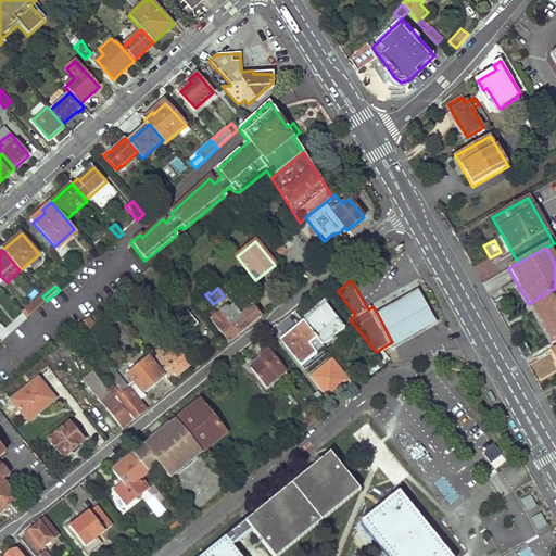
[(555,288),(529,304),(551,344),(555,340),(555,288)]
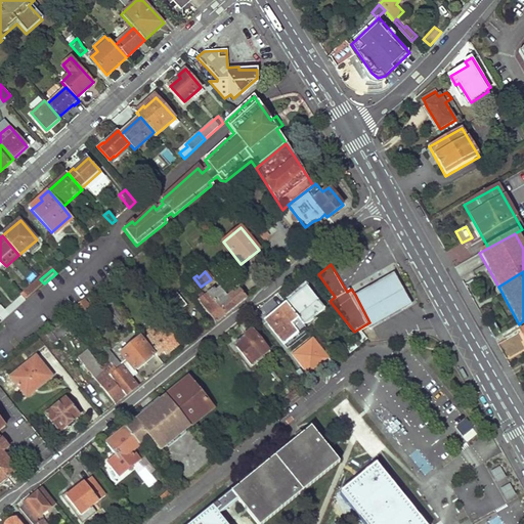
[(395,273),(355,295),(369,322),(367,323),(370,330),(413,306),(395,273)]
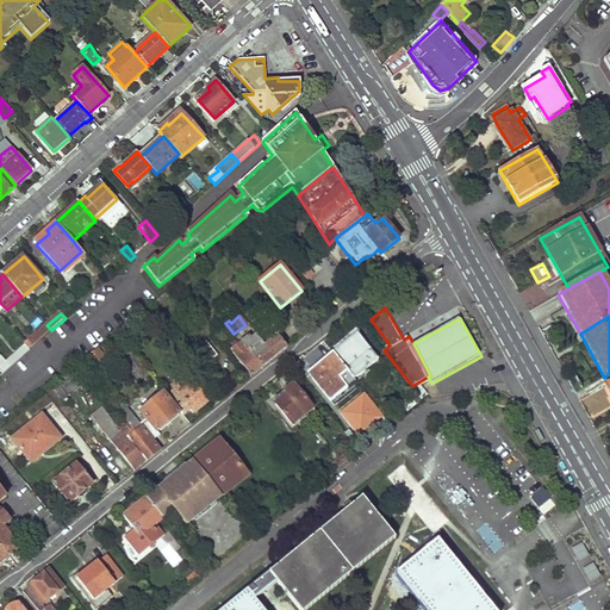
[(26,347),(30,350),(51,330),(47,325),(25,346),(26,347)]
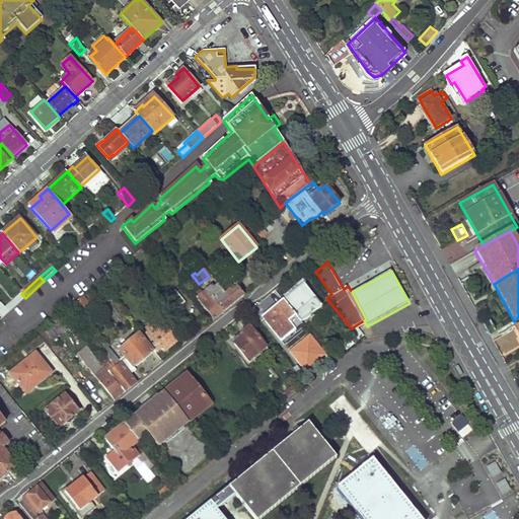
[(283,299),(302,322),(322,306),(303,282),(283,299)]
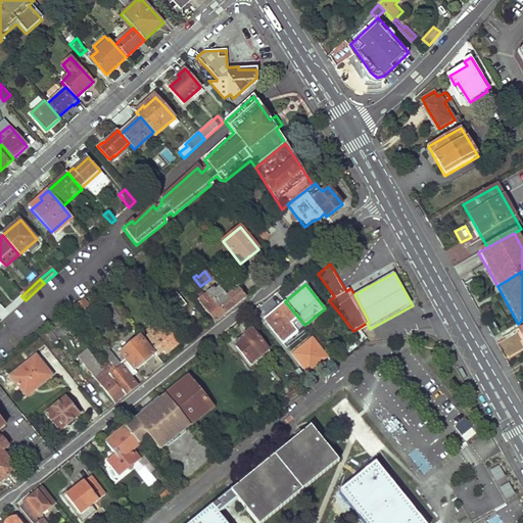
[(199,329),(202,332),(246,297),(238,287),(226,296),(219,287),(216,290),(212,288),(209,291),(207,289),(205,291),(206,292),(197,300),(212,318),(199,329)]
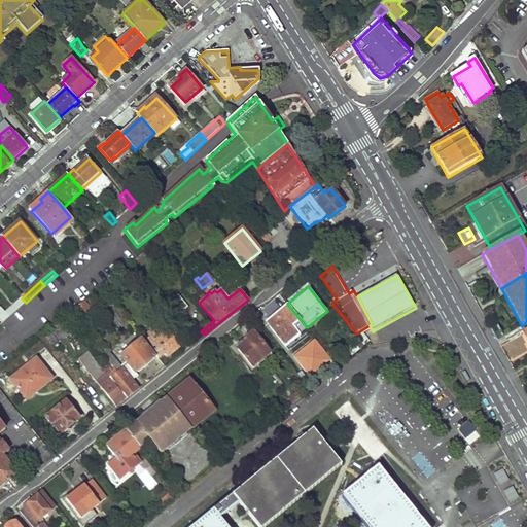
[(188,306),(179,293),(172,300),(181,312),(188,306)]
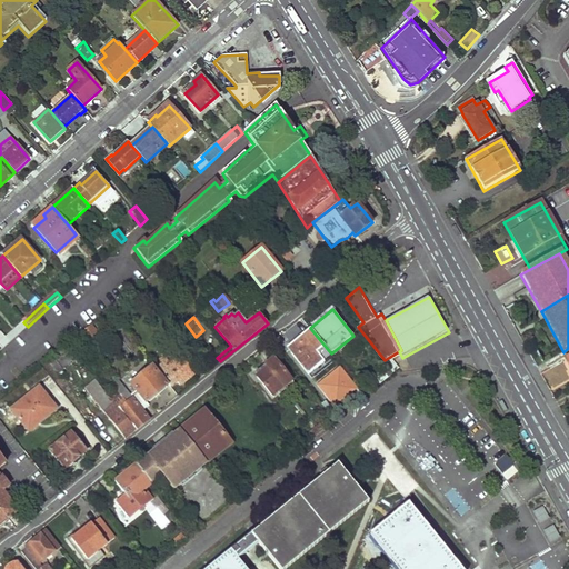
[(6,340),(9,343),(28,327),(25,323),(6,340)]
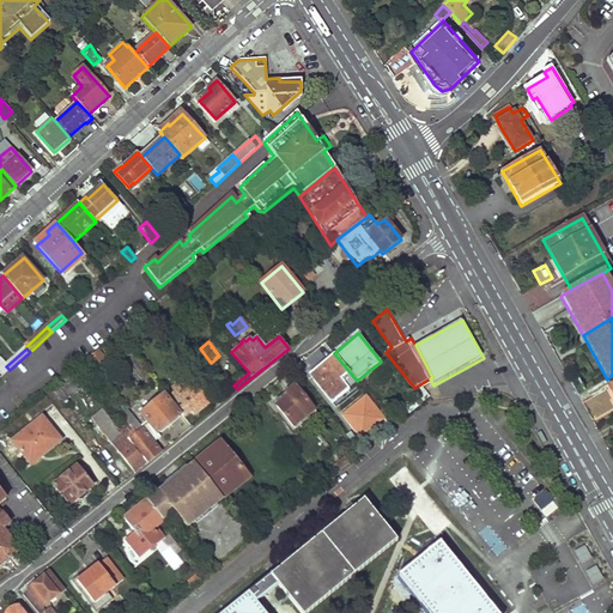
[(105,365),(96,353),(89,359),(97,370),(105,365)]
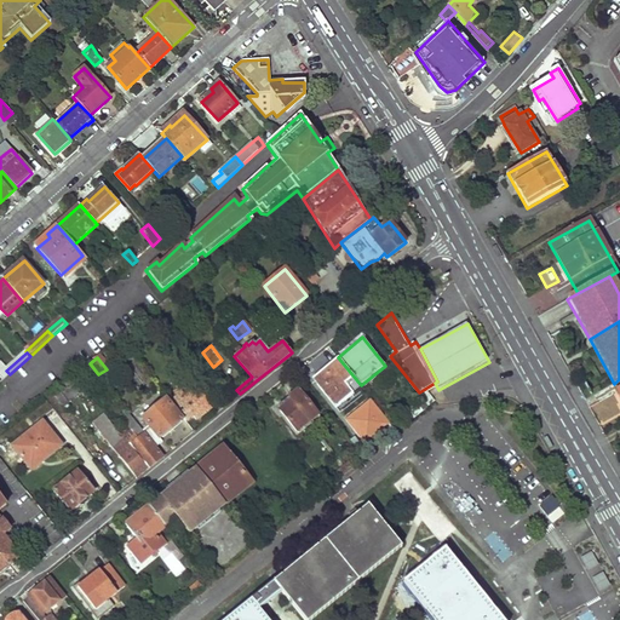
[(361,385),(338,357),(314,378),(338,407),(362,386),(361,385)]
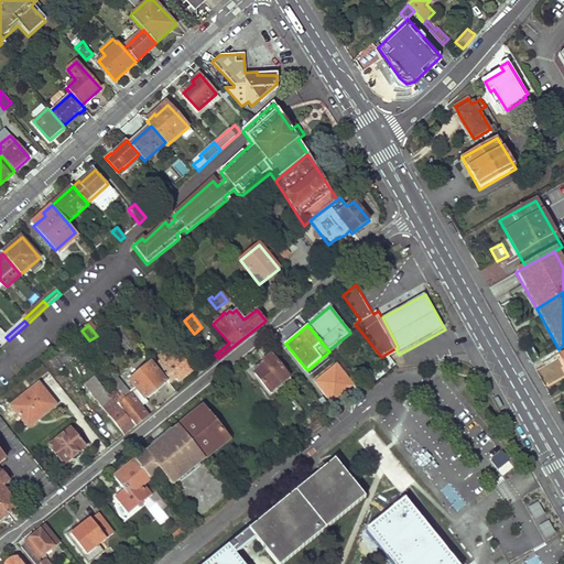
[(0,329),(0,343),(2,346),(9,340),(6,337),(0,329)]
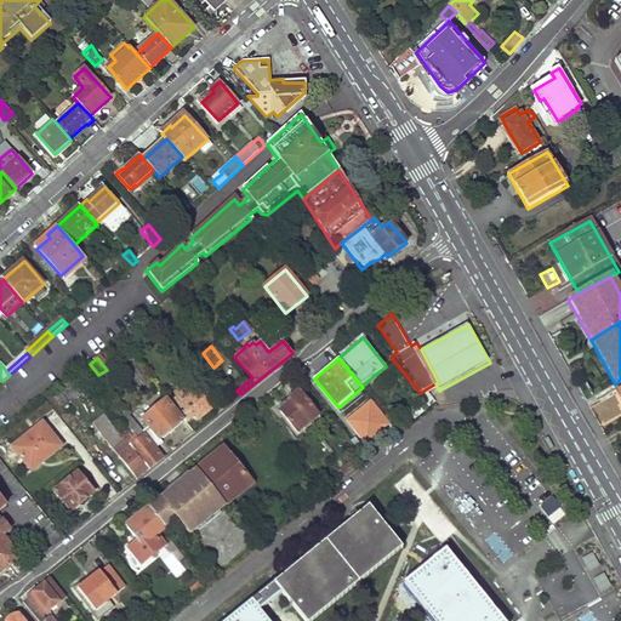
[(212,406),(191,381),(175,393),(197,420),(212,406)]
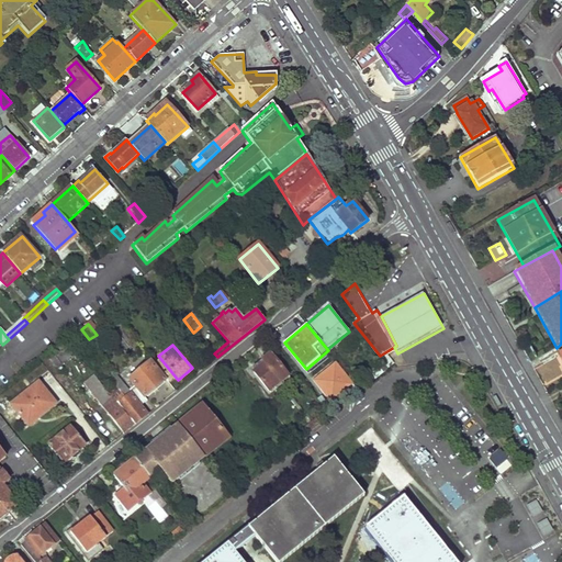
[(64,362),(53,349),(45,356),(55,369),(64,362)]
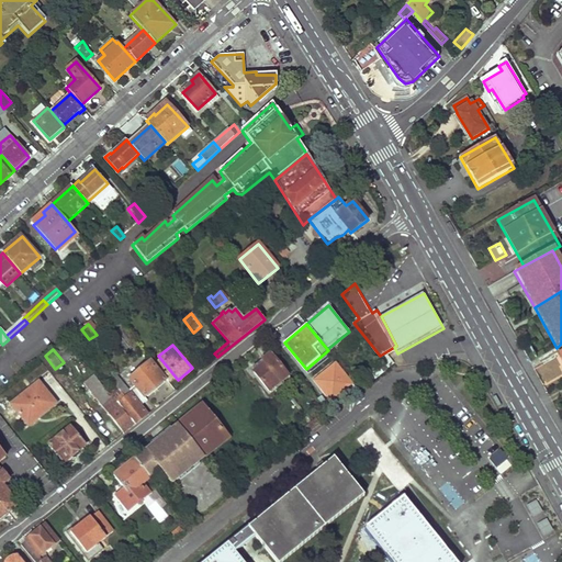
[(289,374),(270,352),(263,359),(266,362),(255,371),(270,390),(289,374)]
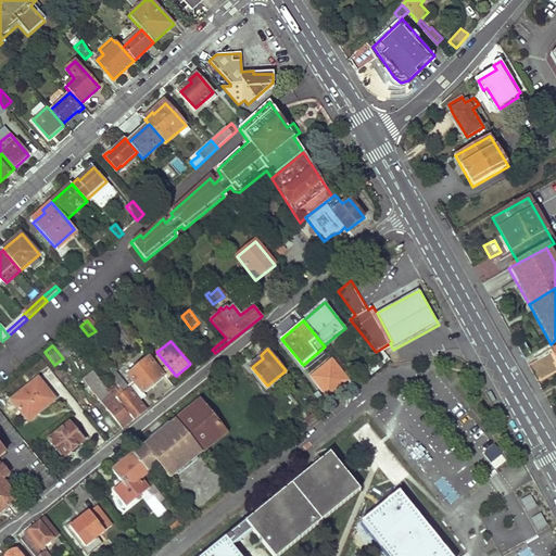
[(127,387),(139,401),(146,395),(143,392),(163,376),(147,356),(143,357),(146,359),(128,375),(133,382),(127,387)]
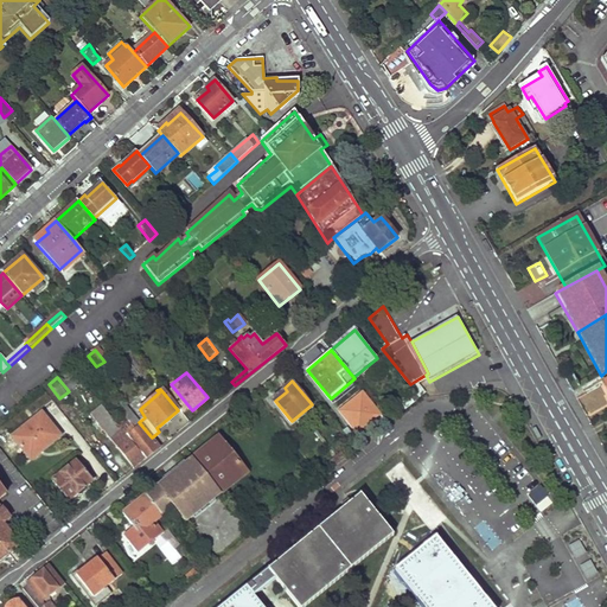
[(410,396),(397,408),(402,414),(415,403),(410,396)]
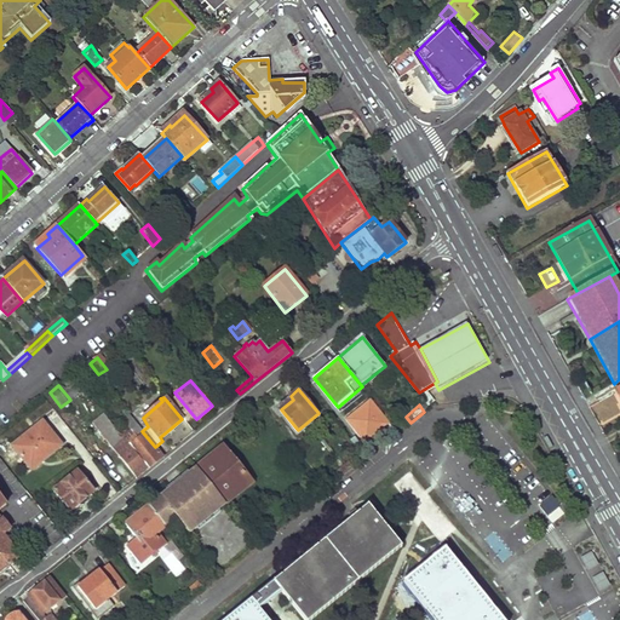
[(124,438),(148,468),(162,457),(155,447),(142,431),(128,414),(121,422),(128,431),(122,437),(124,438)]
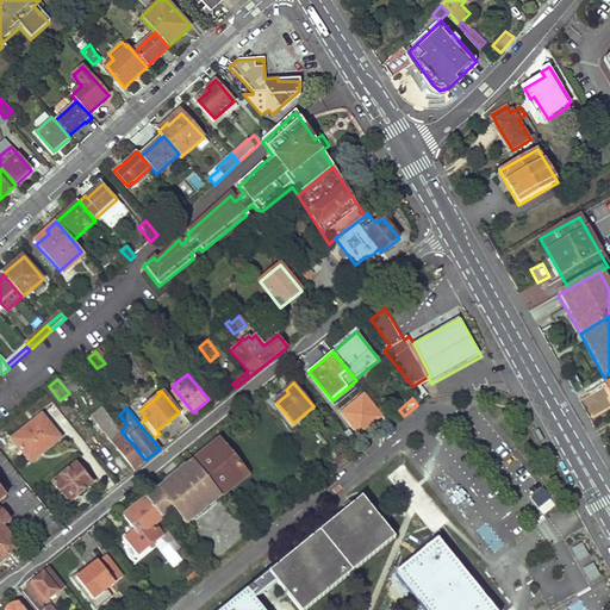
[(135,470),(145,460),(122,431),(119,434),(101,411),(92,419),(135,470)]
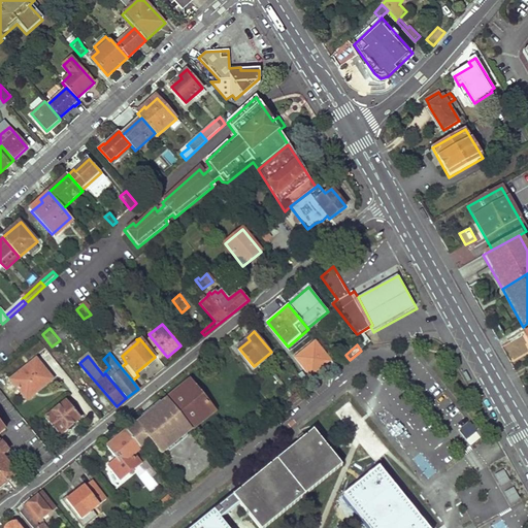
[(36,393),(52,380),(35,361),(10,382),(24,398),(34,390),(36,393)]
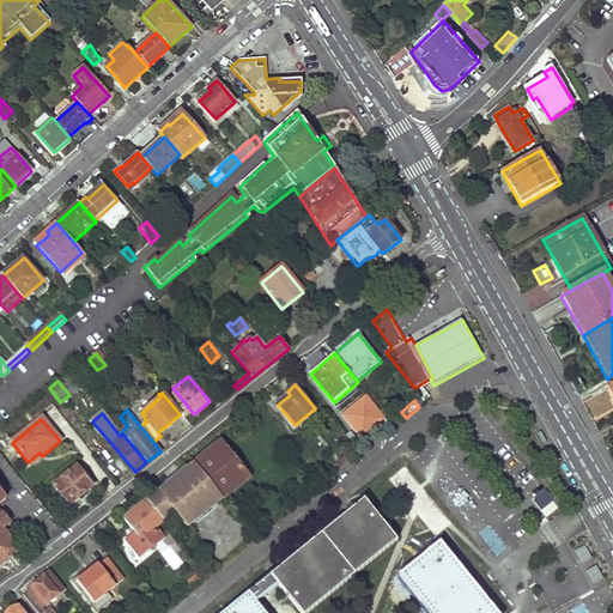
[(220,442),(195,463),(224,497),(249,477),(220,442)]
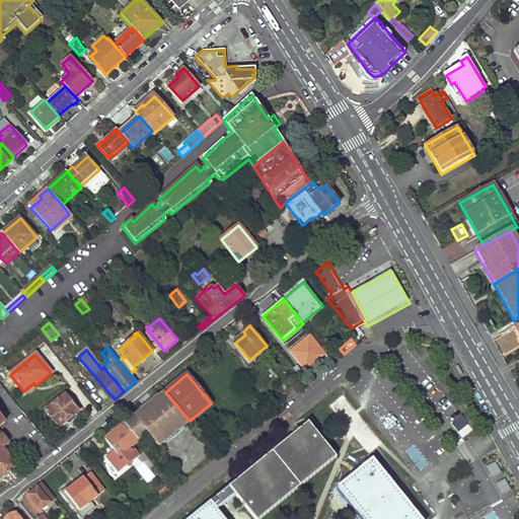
[(298,390),(294,385),(284,394),(288,398),(298,390)]
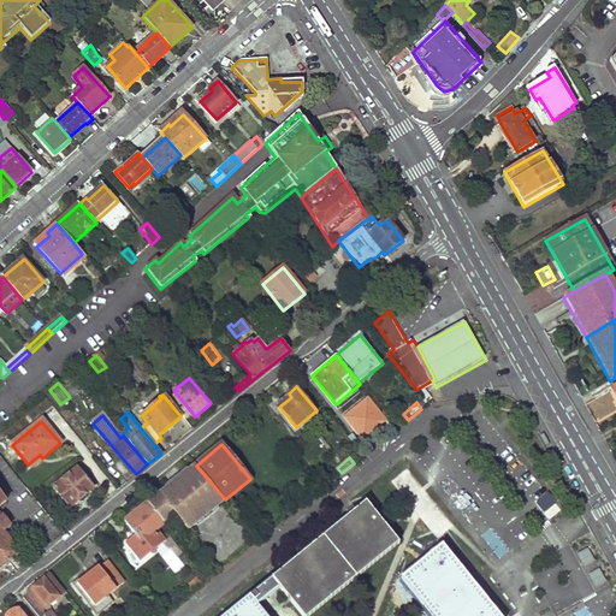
[(196,466),(149,504),(166,523),(176,515),(189,529),(225,499),(196,466)]
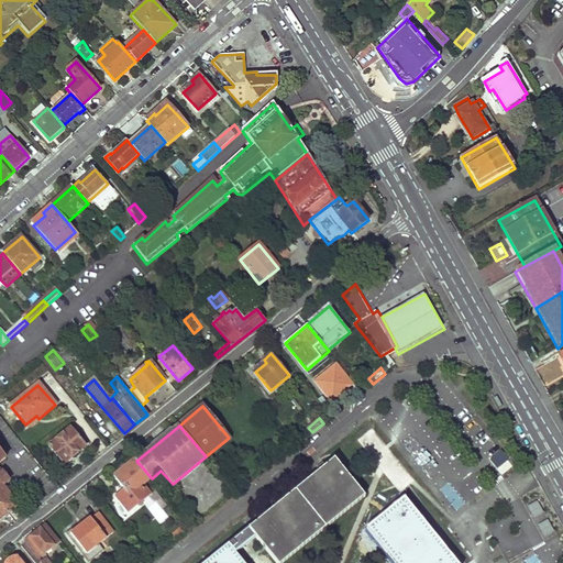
[(64,463),(84,446),(69,429),(50,446),(64,463)]
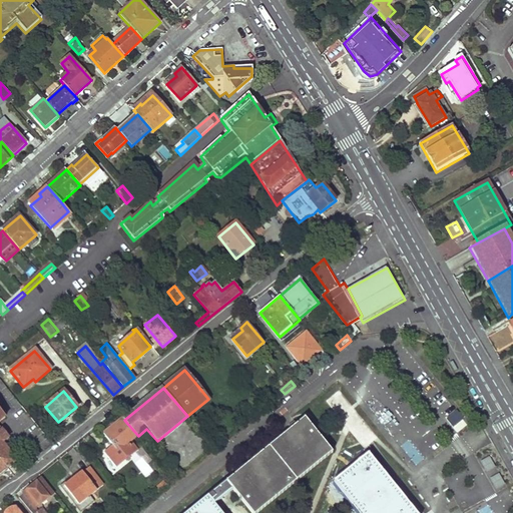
[(124,420),(123,419),(105,434),(114,445),(106,452),(119,468),(140,450),(132,441),(138,436),(124,420)]
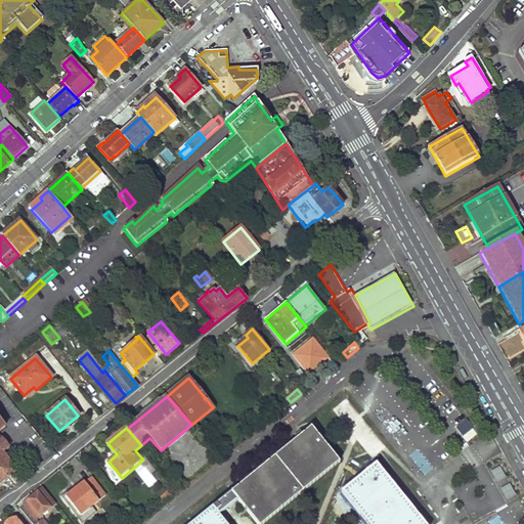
[(310,430),(230,492),(255,523),(259,523),(337,464),(310,430)]
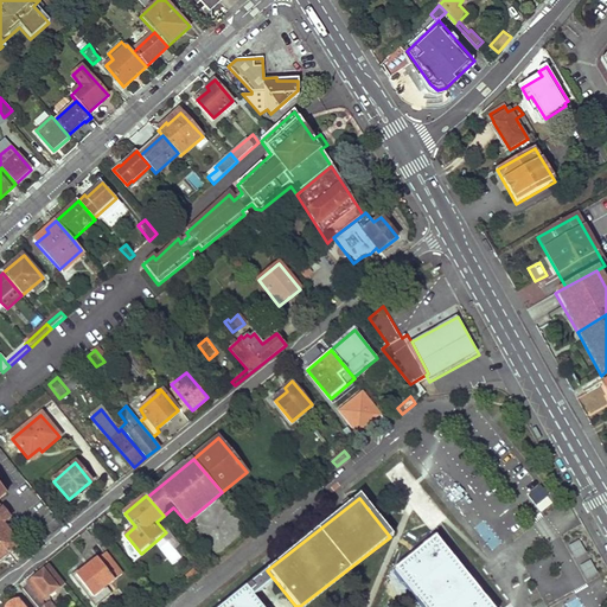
[(0,542),(8,553),(19,545),(1,524),(8,518),(1,509),(0,510),(0,542)]
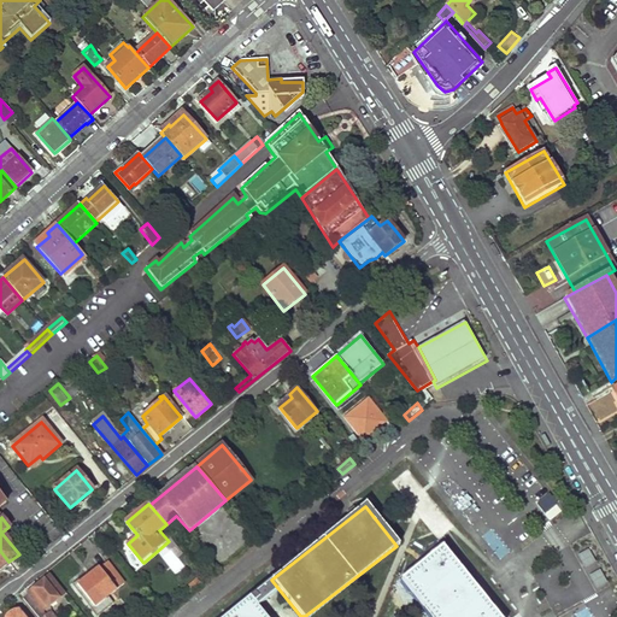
[(493,616),(441,551),(400,582),(428,616),(493,616)]
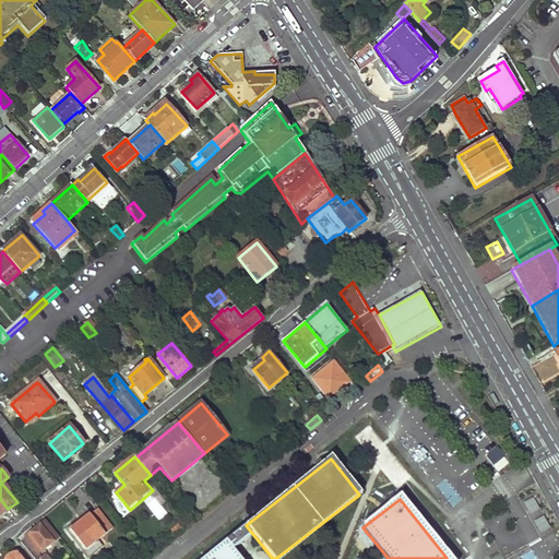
[(153,512),(159,520),(166,514),(159,507),(153,512)]
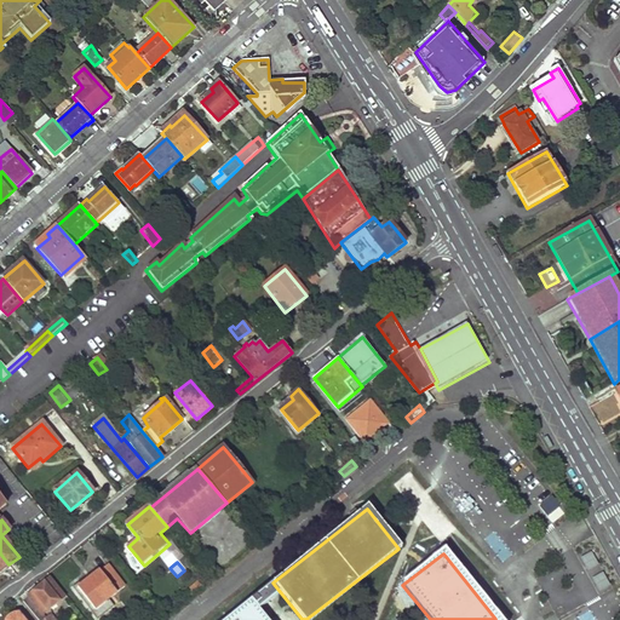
[(126,587),(109,564),(81,587),(104,619),(118,607),(112,600),(126,587)]
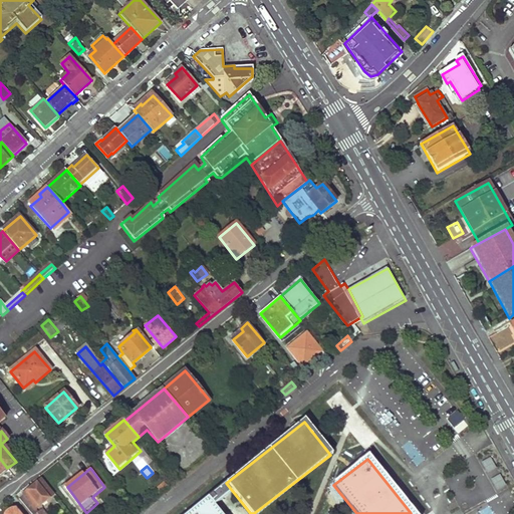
[(490,479),(494,492),(505,488),(501,475),(490,479)]
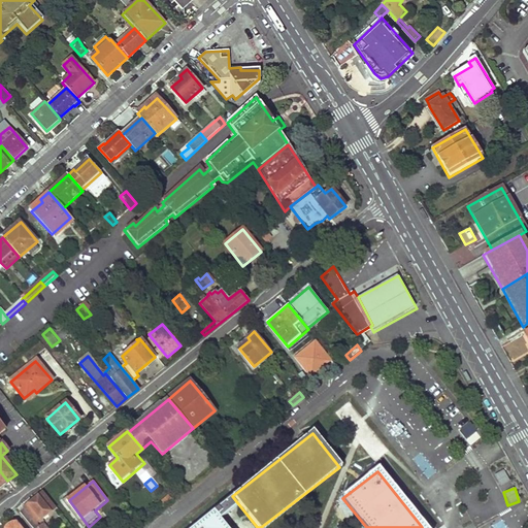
[(56,507),(43,492),(20,510),(33,527),(35,527),(38,526),(39,527),(48,527),(43,522),(39,525),(37,522),(56,507)]
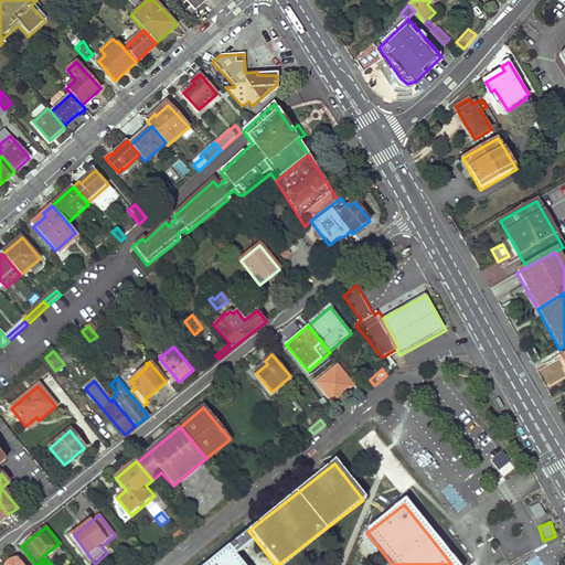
[(185,533),(181,529),(174,534),(178,539),(185,533)]
